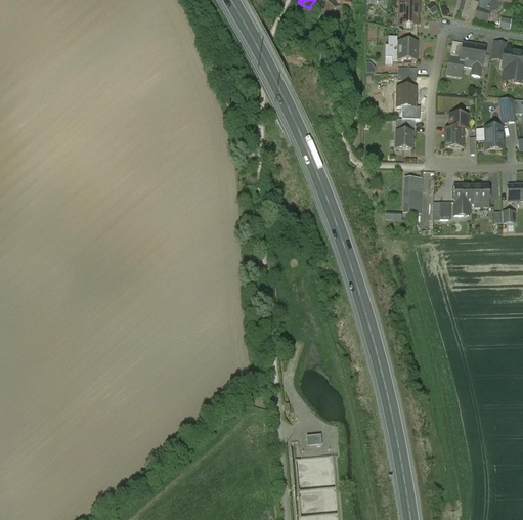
[(400,0),(399,23),(400,23),(417,23),(418,23),(418,7),(420,7),(420,0),(400,0)]
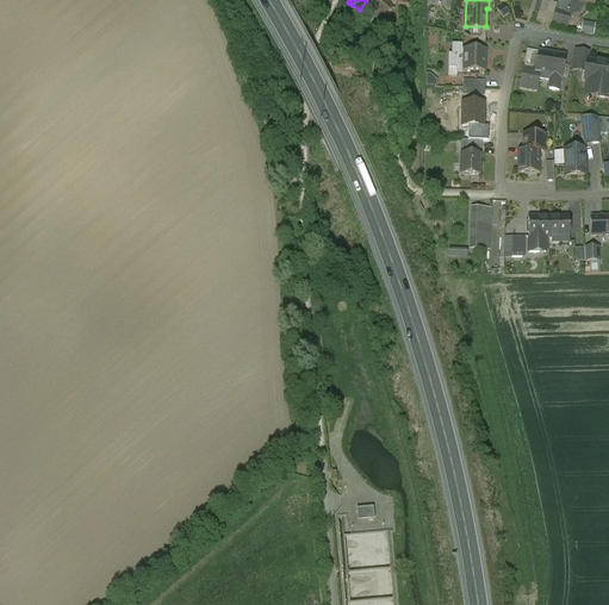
[(557,0),(547,0),(544,11),(539,10),(538,17),(552,20),(552,18),(555,5),(557,0)]
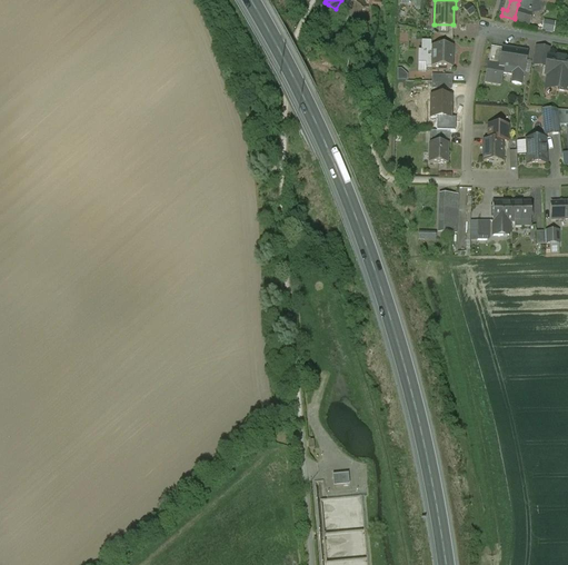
[(519,0),(518,5),(534,9),(541,7),(545,0),(519,0)]
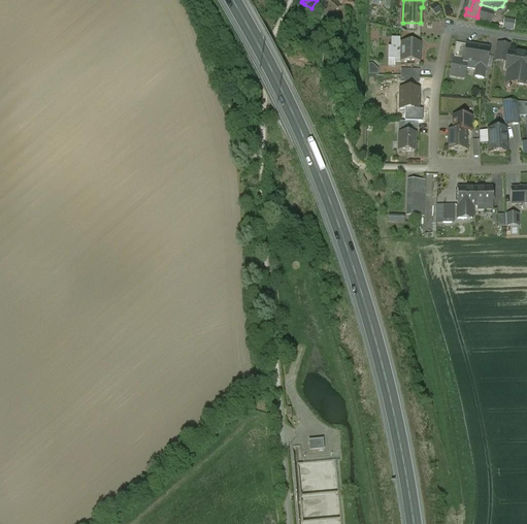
[(495,8),(481,4),(478,15),(491,20),(495,8)]
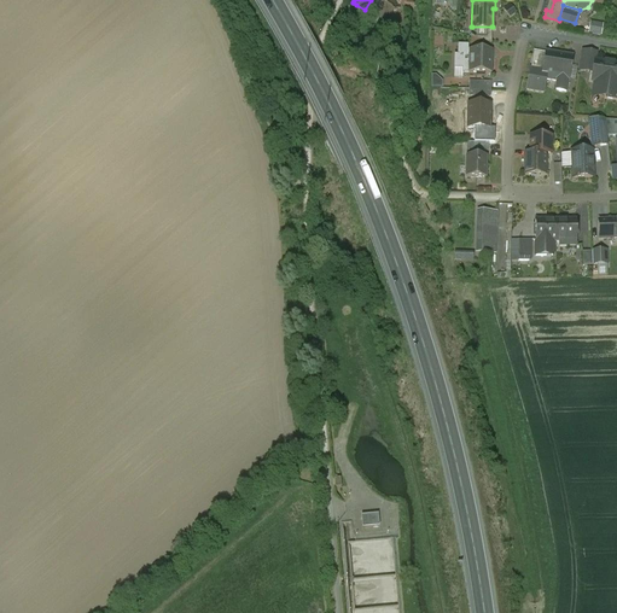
[(605,12),(594,10),(592,19),(604,21),(605,12)]
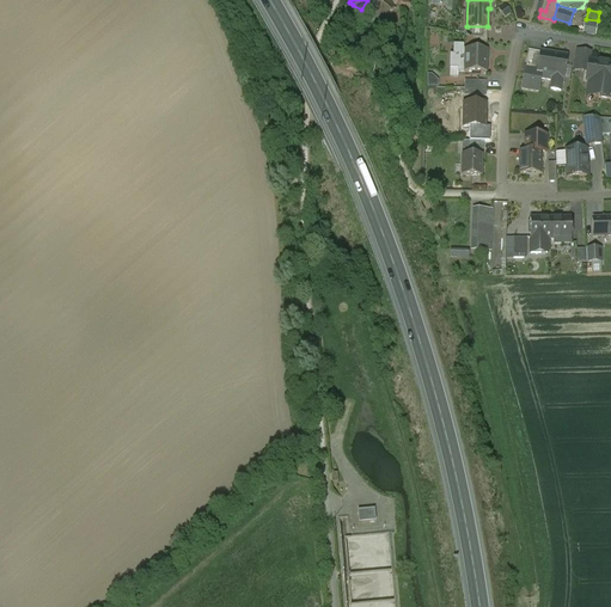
[(487,26),(468,26),(466,32),(487,40),(487,26)]
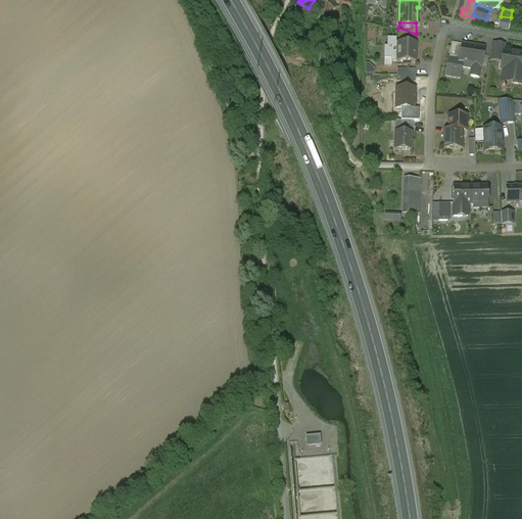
[(416,40),(396,39),(396,35),(388,35),(388,43),(385,43),(385,54),(392,54),(392,58),(416,59),(416,40)]
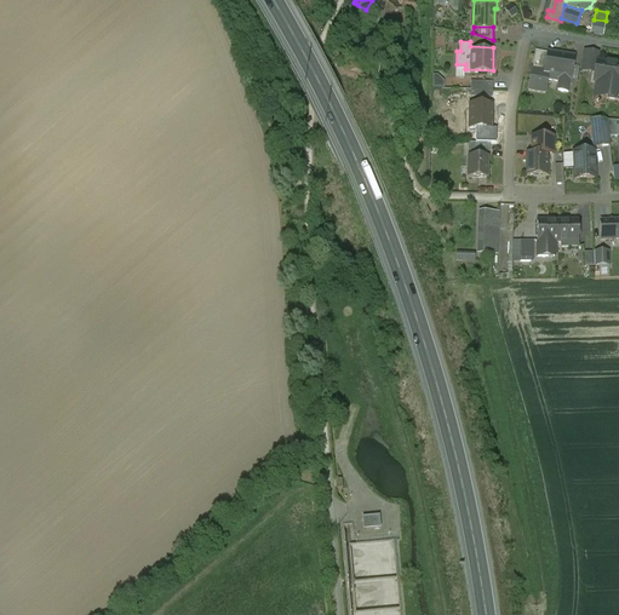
[(549,50),(536,49),(533,63),(546,64),(549,50)]
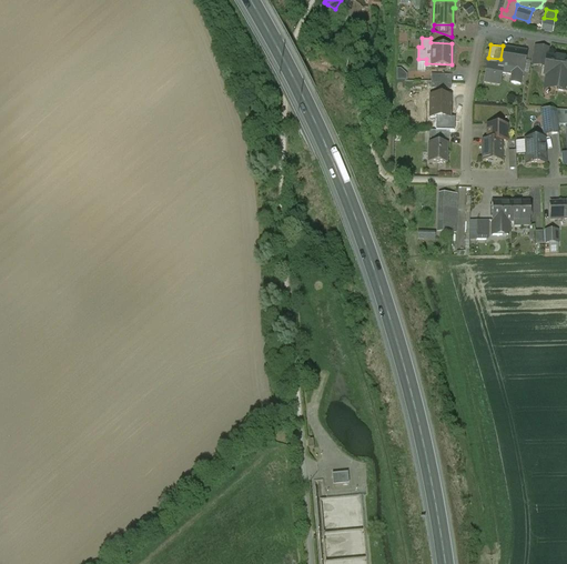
[(526,49),(503,46),(500,59),(488,58),(486,71),(500,74),(502,69),(513,71),(510,79),(520,80),(523,69),(526,49)]
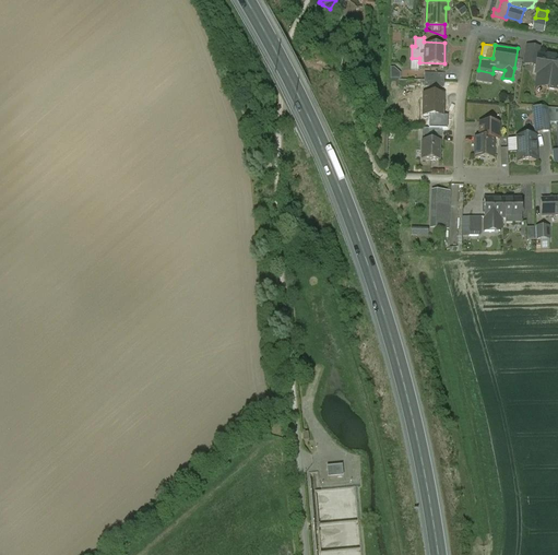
[(557,55),(538,51),(536,70),(539,71),(557,74),(557,55)]
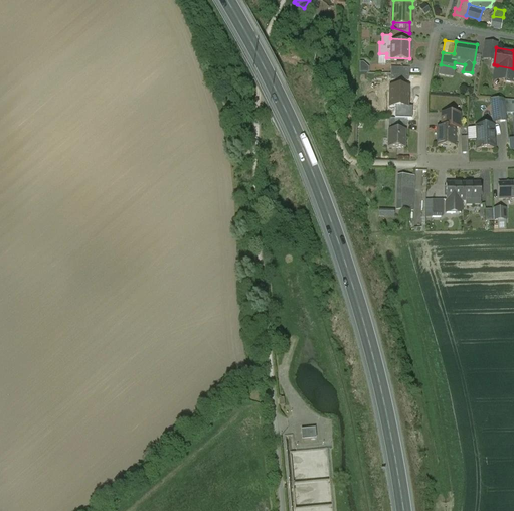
[(372,52),(363,52),(363,62),(372,62),(372,52)]
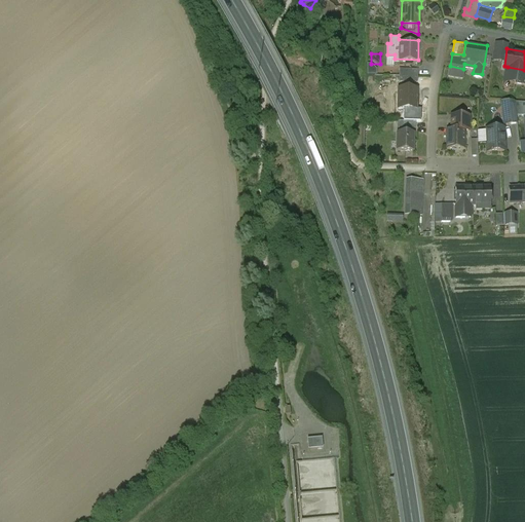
[(524,70),(508,67),(505,76),(515,77),(515,80),(524,82),(524,70)]
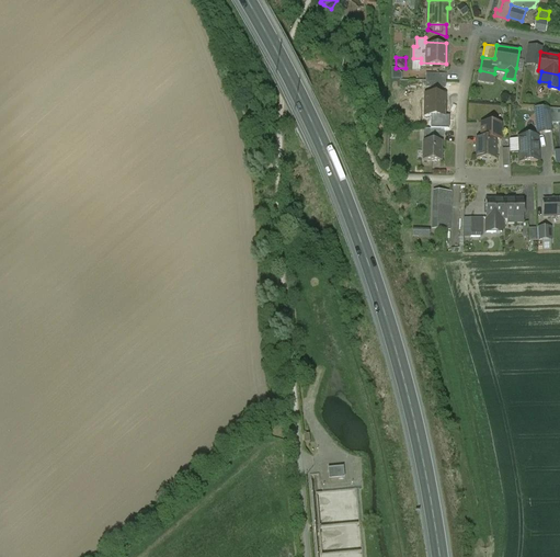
[(538,77),(523,74),(522,86),(536,88),(538,77)]
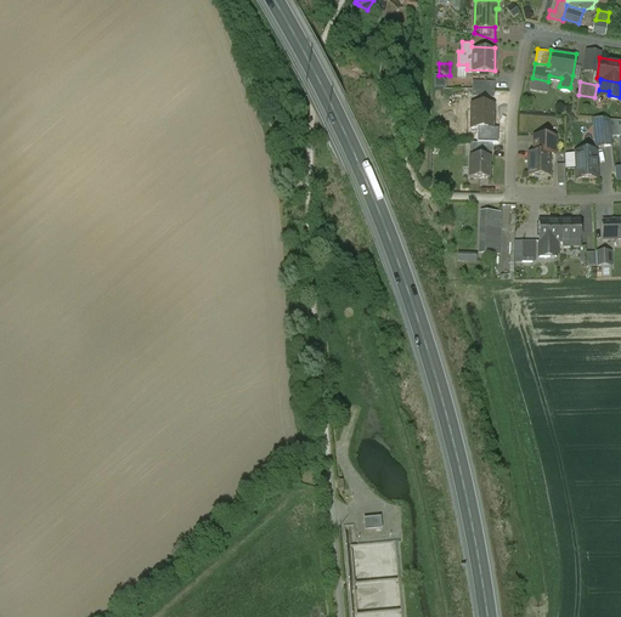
[(494,102),(472,102),(472,125),(478,125),(492,125),(492,124),(494,102)]
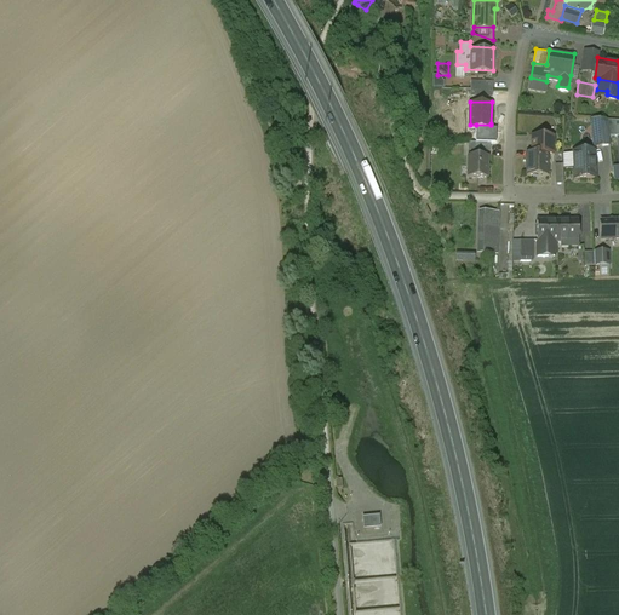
[(608,116),(591,115),(595,143),(611,142),(609,133),(608,116)]
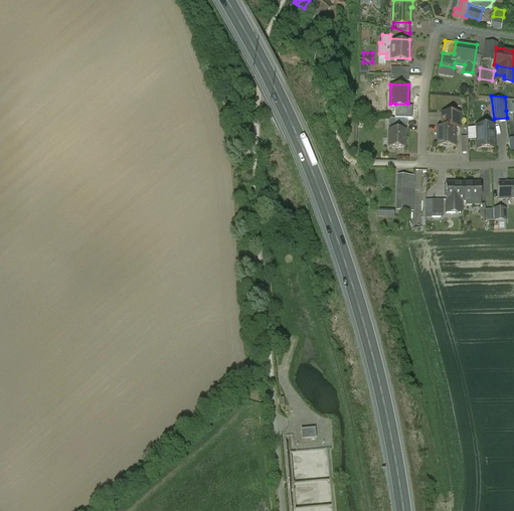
[(513,97),(505,97),(506,111),(513,110),(513,97)]
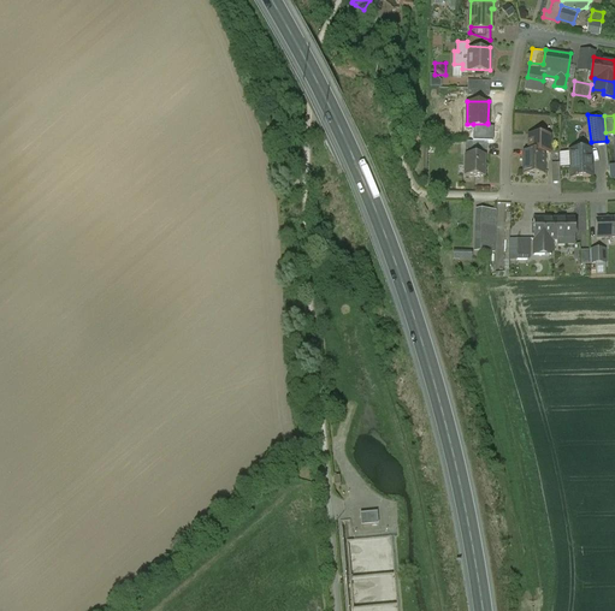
[(443,117),(433,117),(433,129),(444,128),(443,117)]
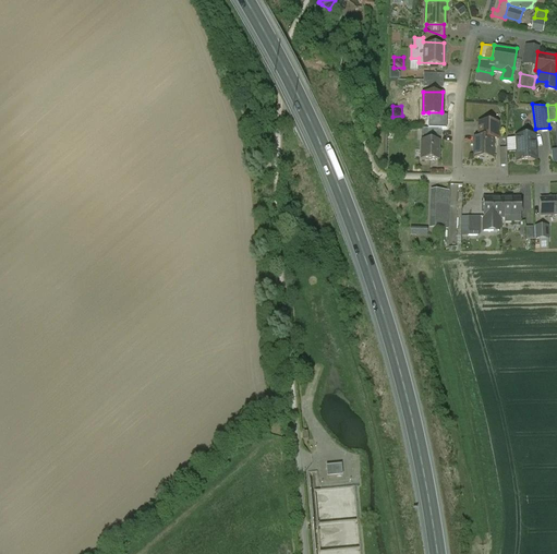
[(442,112),(428,112),(428,124),(442,125),(447,125),(448,111),(442,111),(442,112)]
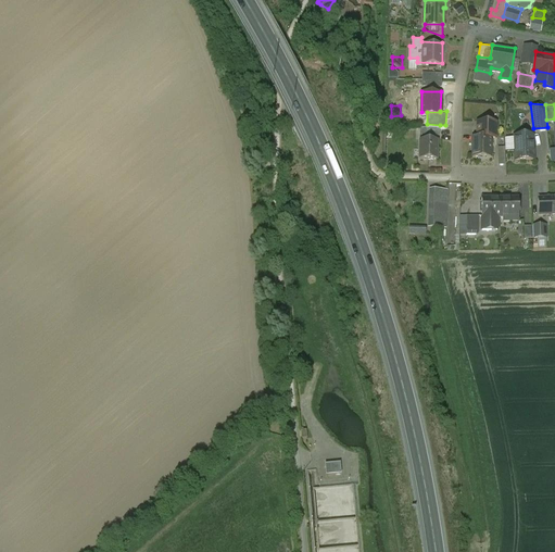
[(496,121),(478,120),(478,134),(492,134),(492,135),(496,135),(496,121)]
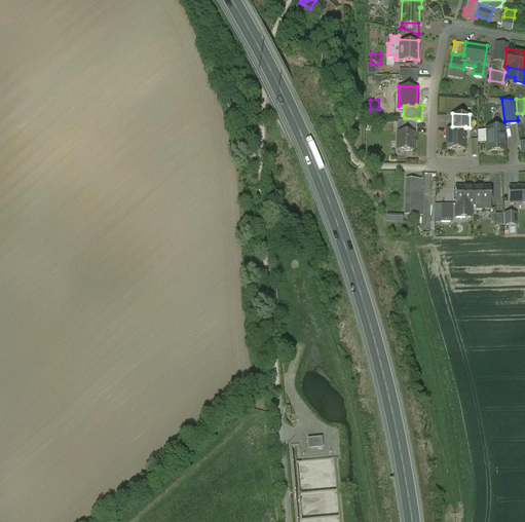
[(504,125),(486,126),(487,148),(505,147),(504,125)]
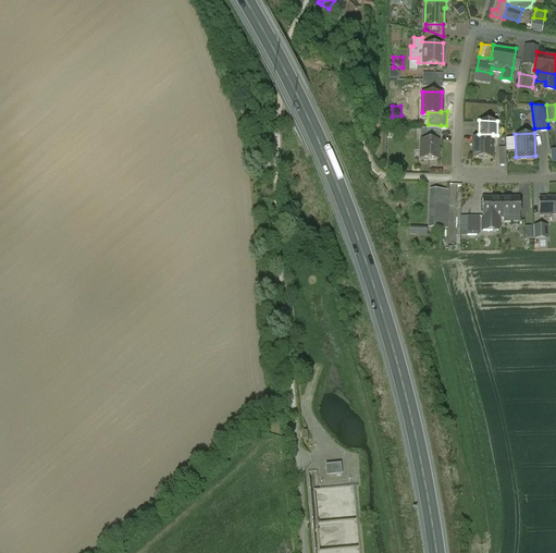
[(479,134),(473,134),(473,155),(492,155),(493,135),(493,134),(479,134)]
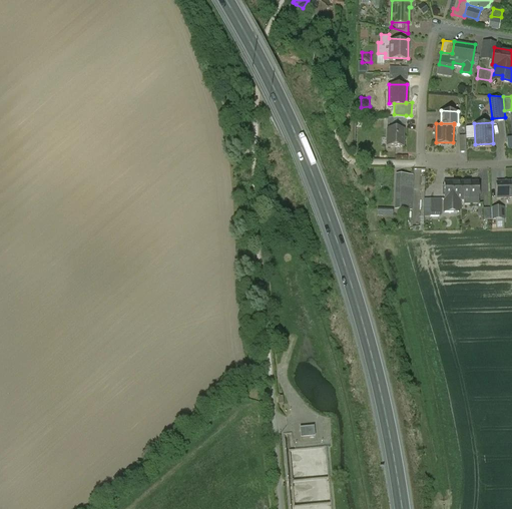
[(404,126),(388,126),(388,144),(403,144),(404,126)]
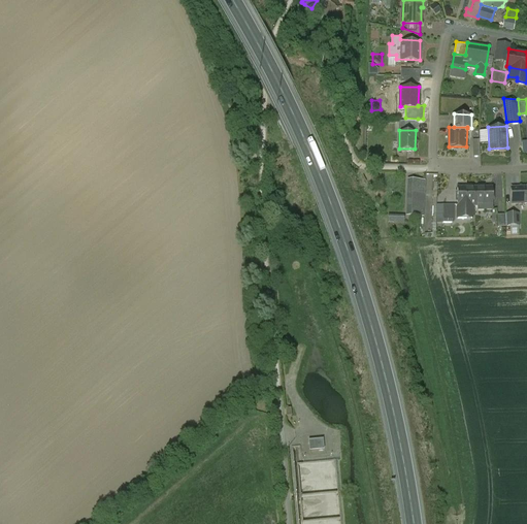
[(425,177),(408,177),(407,213),(424,214),(425,177)]
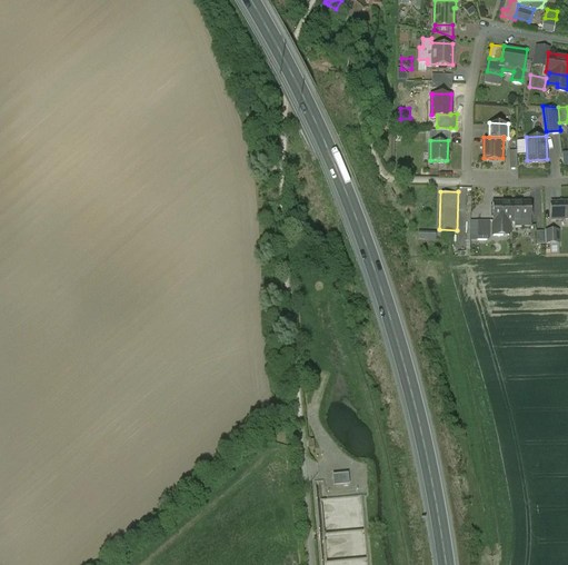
[(511,199),(494,199),(494,218),(494,231),(504,231),(504,218),(512,218),(511,199)]
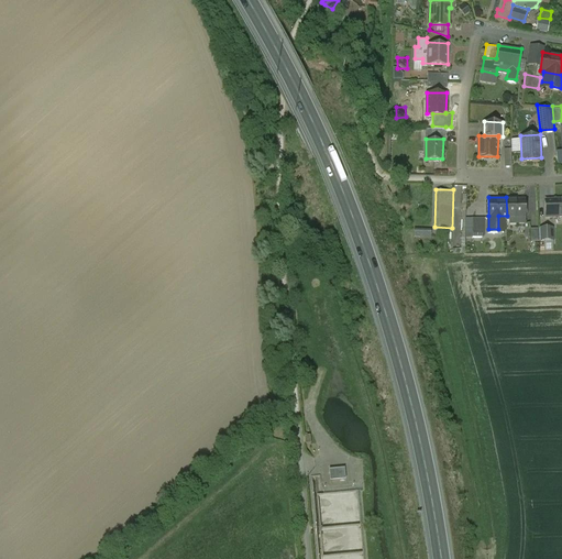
[(525,197),(506,197),(507,216),(516,216),(525,216),(525,197)]
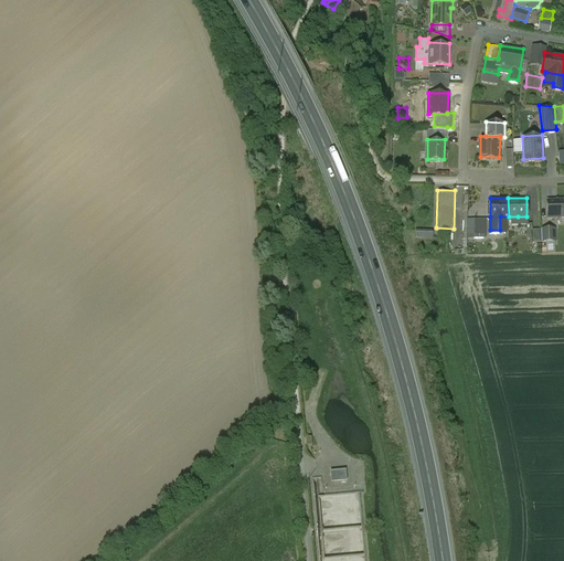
[(557,198),(547,198),(549,215),(559,214),(557,198)]
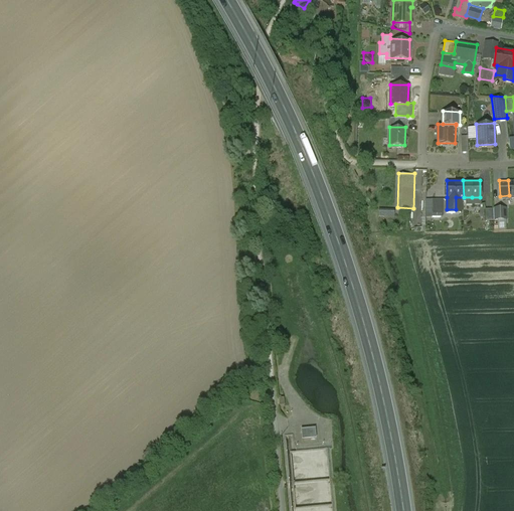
[(441,197),(433,196),(433,214),(441,214),(441,197)]
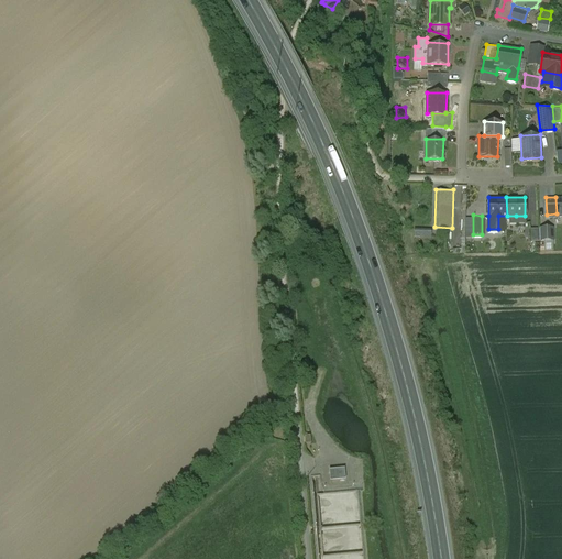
[(552,225),(540,226),(540,238),(553,237),(552,225)]
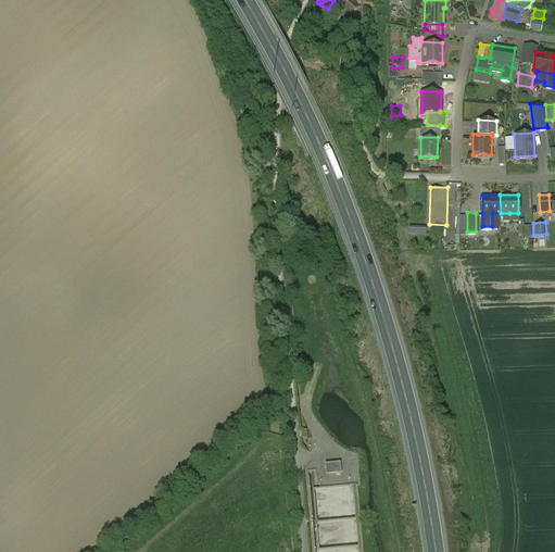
[(533,223),(524,223),(525,235),(533,235),(533,223)]
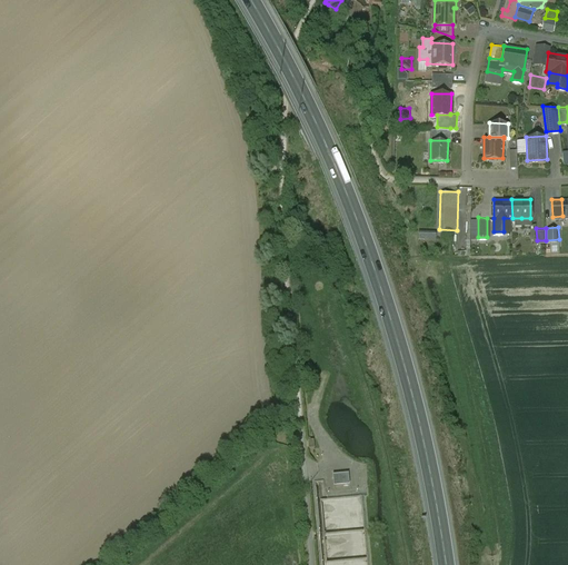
[(437,235),(422,235),(422,247),(437,247),(437,235)]
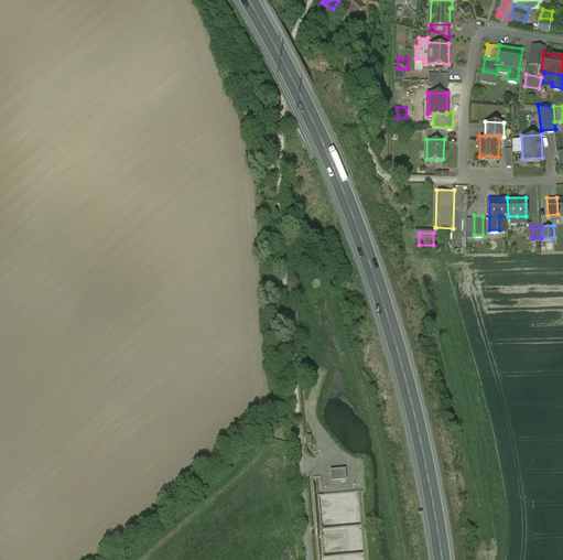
[(345,466),(329,467),(331,478),(346,477),(345,466)]
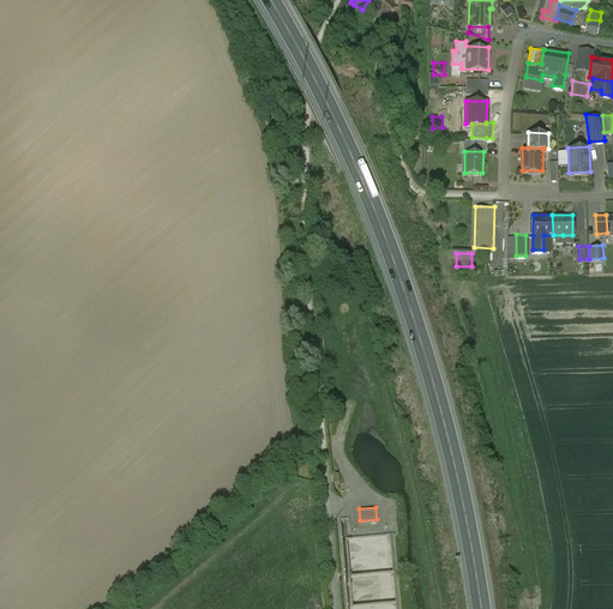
All buildings are outlined.
